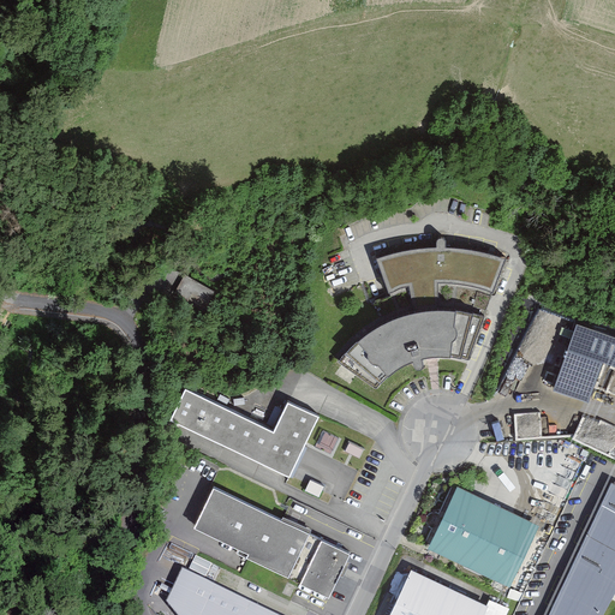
[(395,249),(378,252),(389,290),(395,287),(402,286),(411,284),(415,305),(425,302),(439,302),(440,281),(448,281),(458,282),(469,284),(479,286),(493,290),(503,255),(500,254),(487,250),(467,248),(452,245),(433,245),(415,246),(395,249)]
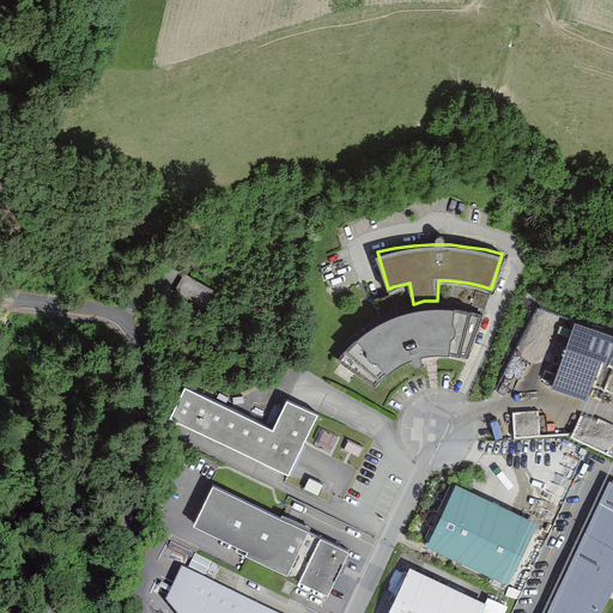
[(186,272),(175,290),(206,308),(217,289),(186,272)]
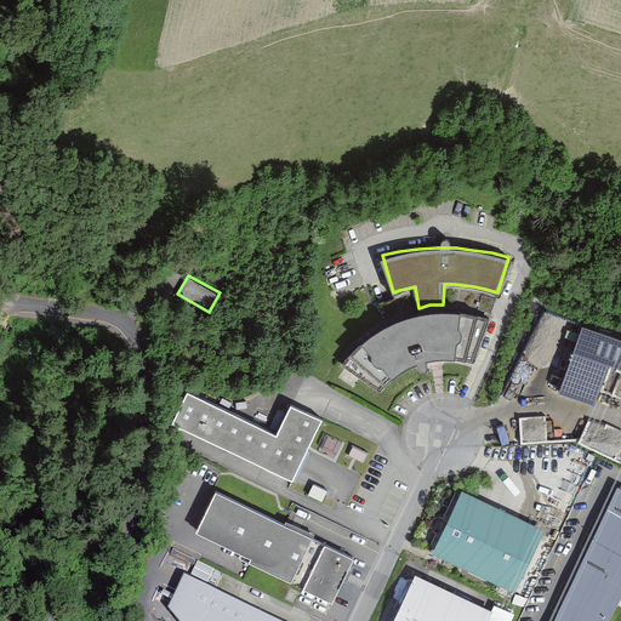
[(353,349),(345,360),(377,388),(393,371),(416,358),(444,352),(460,352),(472,358),(489,315),(462,305),(443,305),(429,305),(419,308),(380,322),(372,329),(363,340),(353,349)]
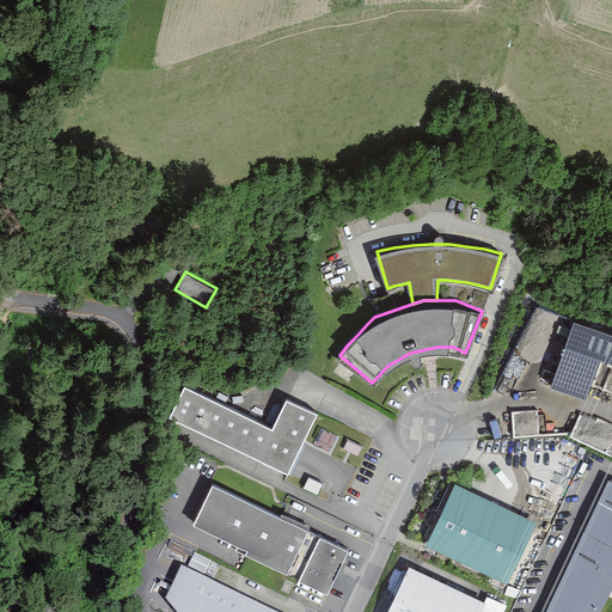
[(611,332),(570,323),(563,350),(611,362),(611,332)]
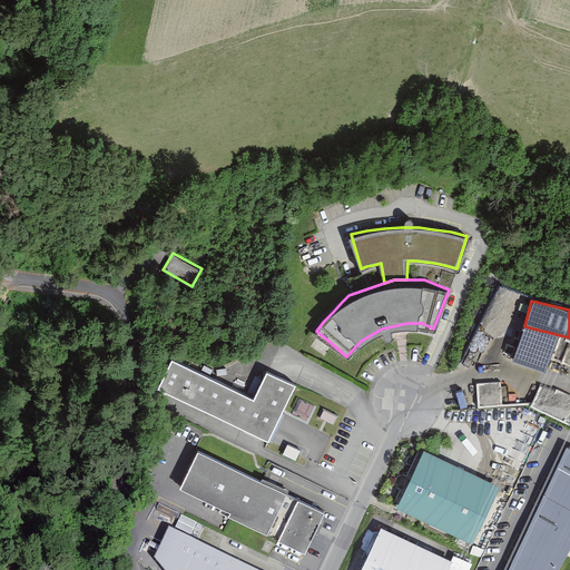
[(253,397),(172,357),(157,386),(268,441),(296,385),(266,371),(253,397)]
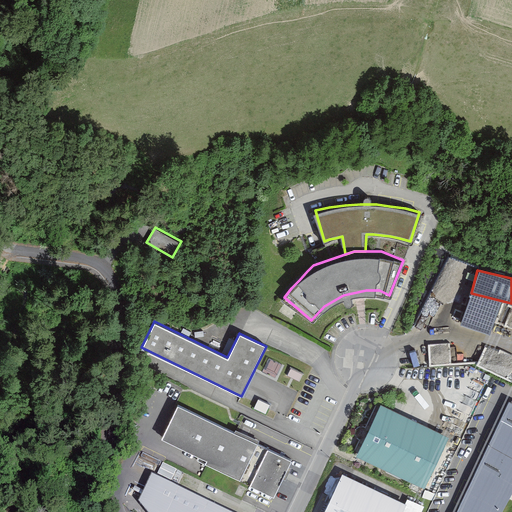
[(291,368),(287,375),(299,381),(302,373),(291,368)]
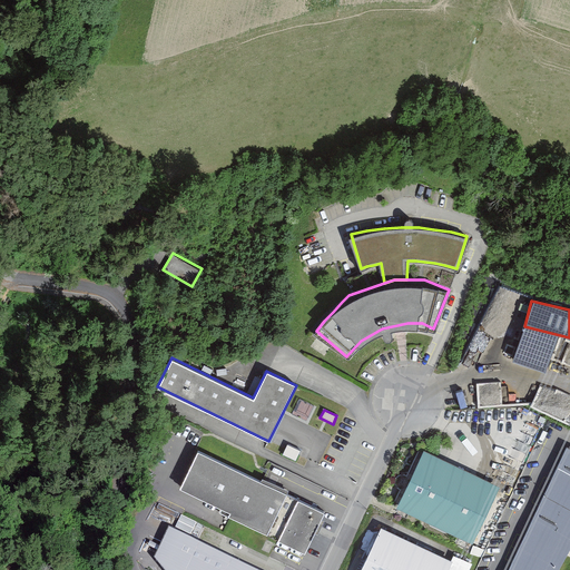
[(569,446),(567,445),(507,569),(558,569),(569,548),(569,446)]
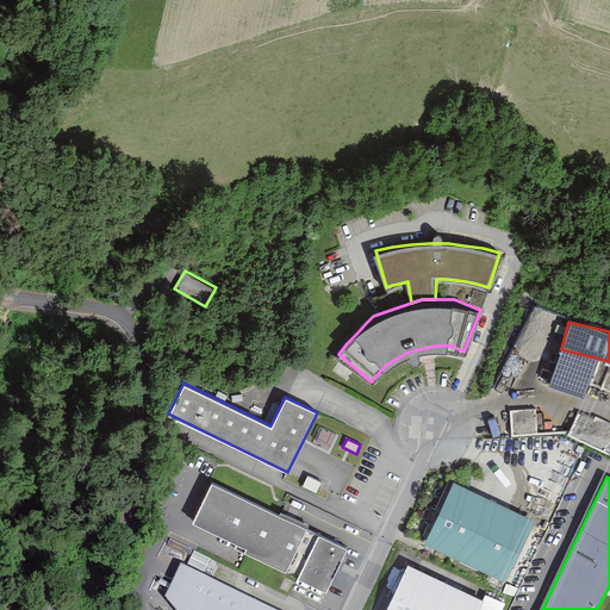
[(347,548),(212,480),(190,523),(325,591),(347,548)]
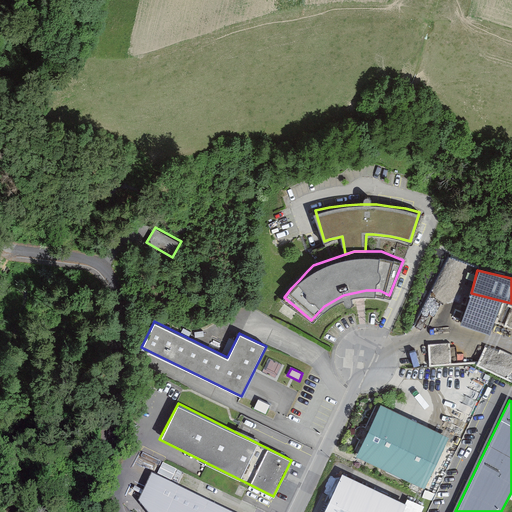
[(379,405),(355,456),(426,489),(449,437),(379,405)]
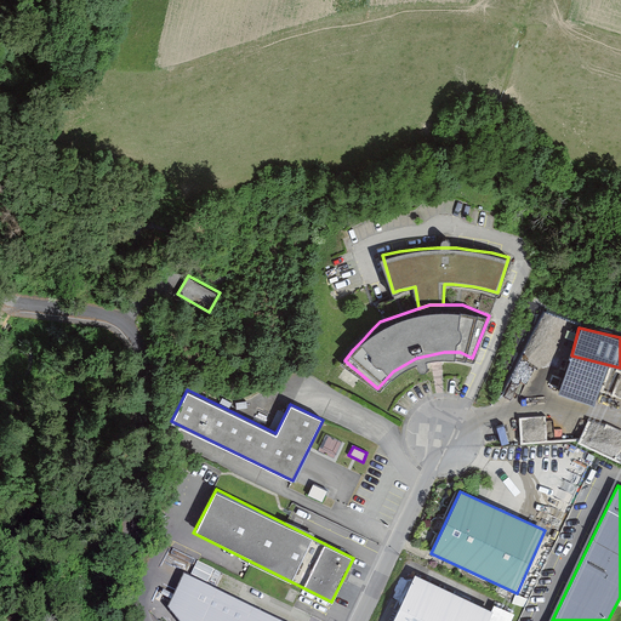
[(414,573),(391,620),(486,620),(493,610),(414,573)]
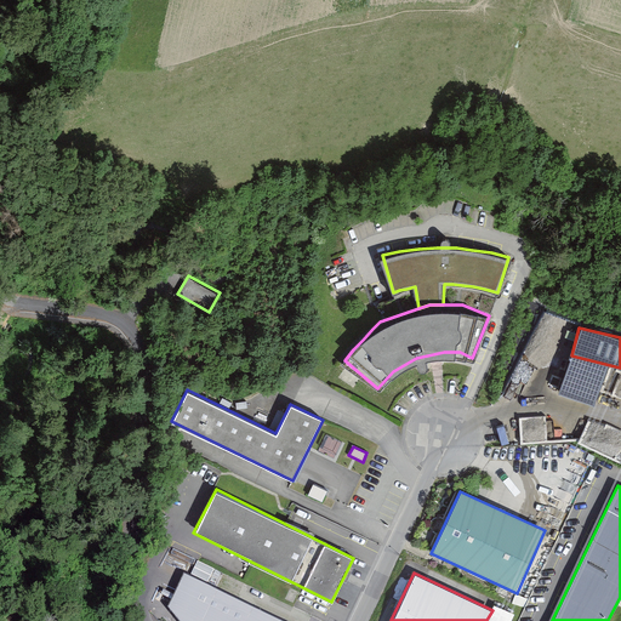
[(279,620),(182,575),(165,608),(176,620),(279,620)]
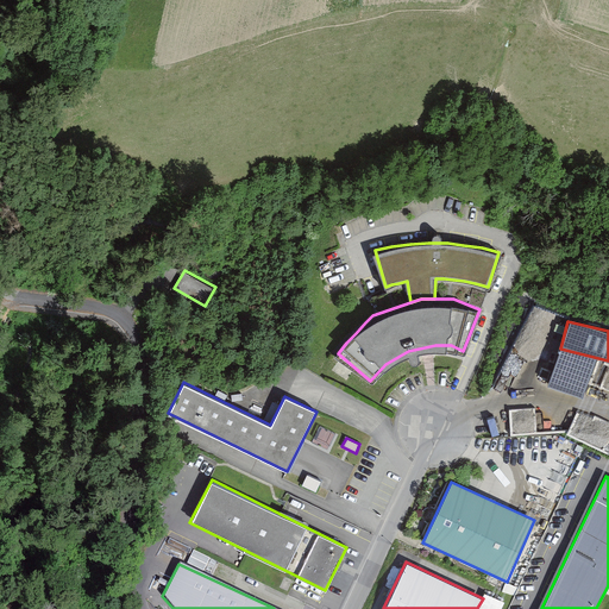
[(477,608),(501,608),(504,602),(485,592),(483,598),(477,608)]
